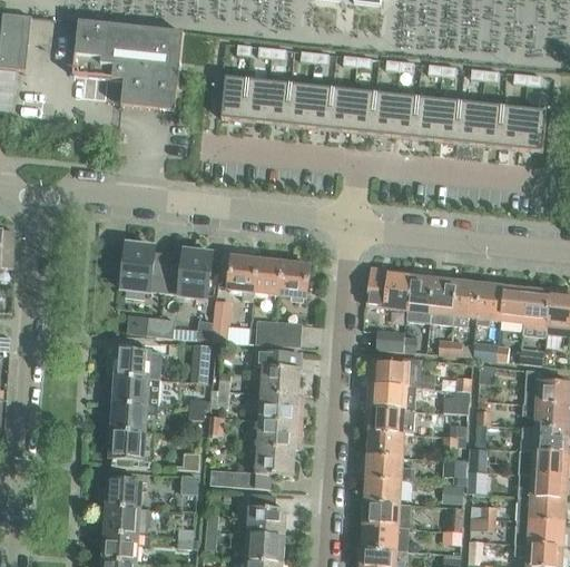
[(2,13),(0,37),(0,68),(26,70),(31,17),(2,13)]
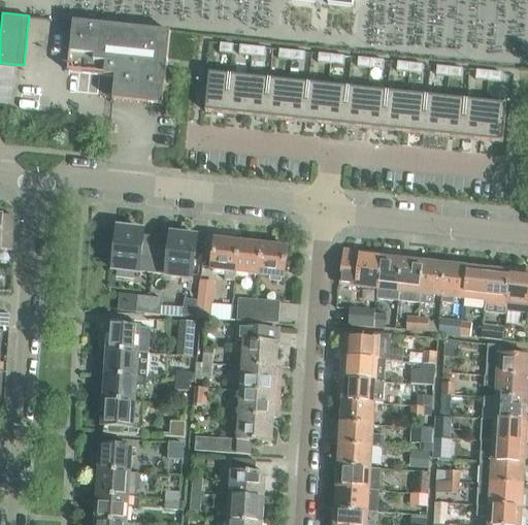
[(72,20),(67,70),(114,74),(111,98),(162,103),(169,30),(72,20)]
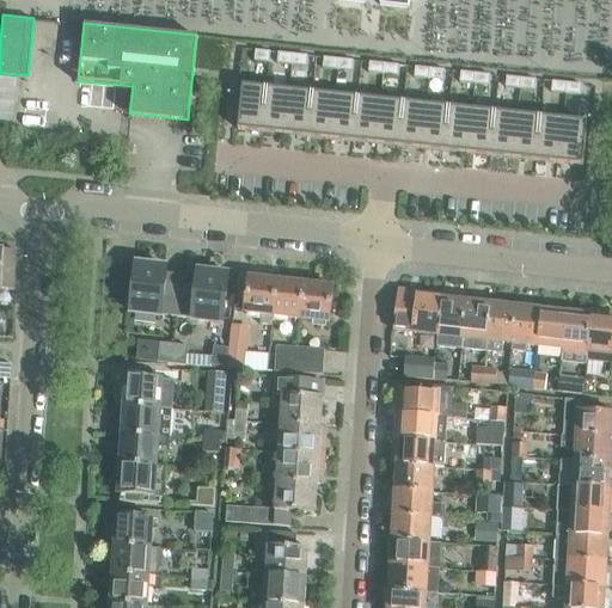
[(270,50),(255,48),(254,59),(269,60),(270,50)]
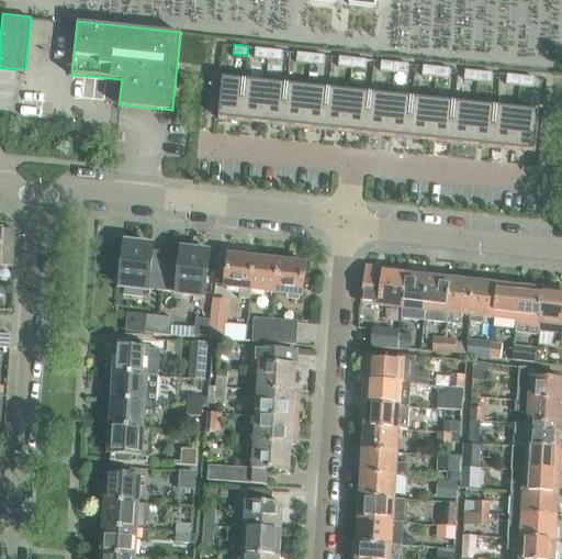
[(268,57),(269,47),(256,46),(255,56),(268,57)]
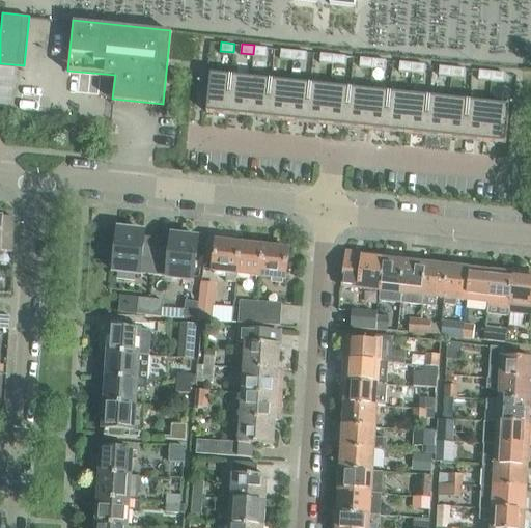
[(266,56),(267,47),(254,45),(253,54),(266,56)]
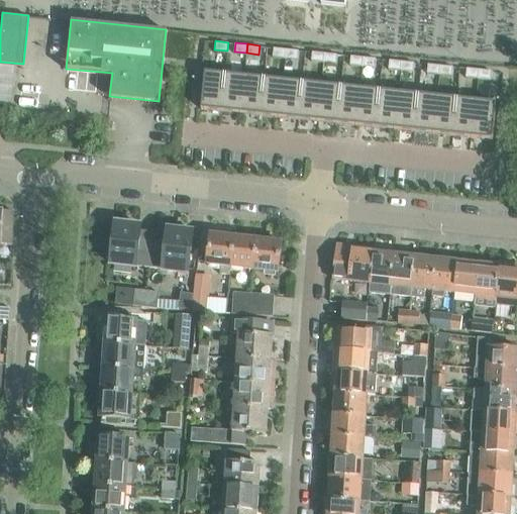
[(274,46),(273,56),(285,57),(286,47),(274,46)]
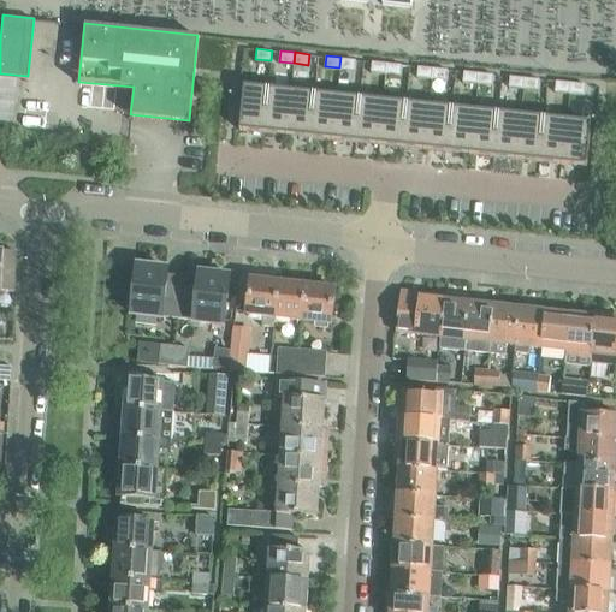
[(354,70),(355,59),(341,57),(339,67),(354,70)]
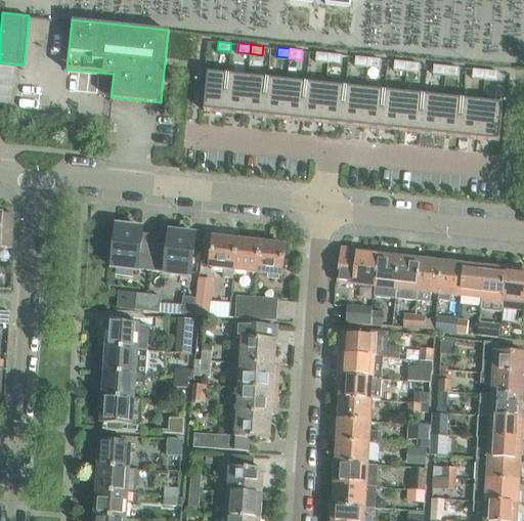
[(315,60),(328,61),(329,52),(316,51),(315,60)]
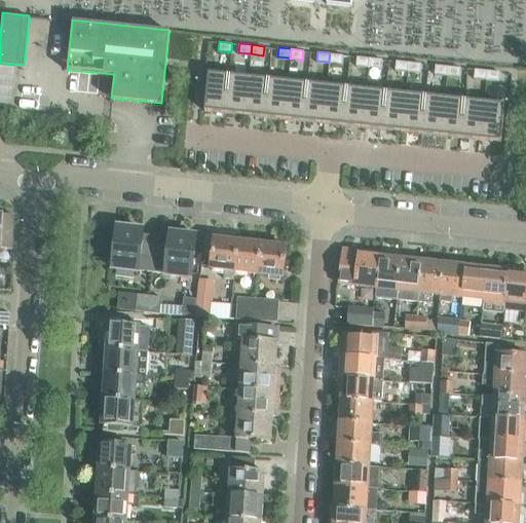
[(343,54),(330,52),(329,62),(342,63),(343,54)]
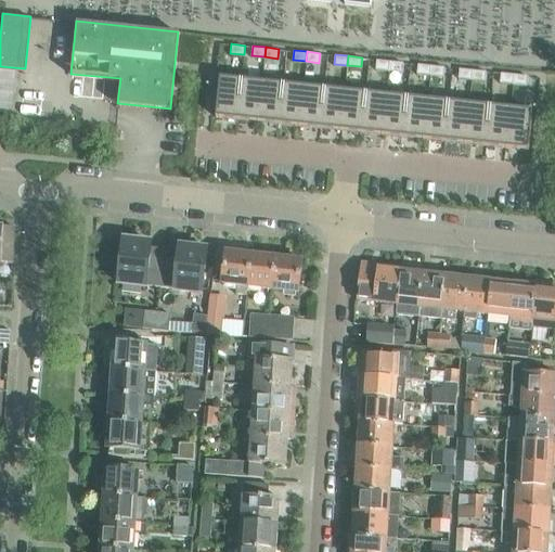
[(390,60),(376,59),(375,68),(389,69),(390,60)]
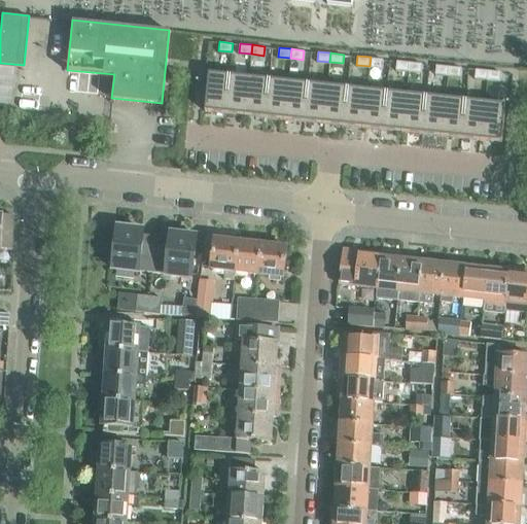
[(371,57),(370,66),(382,67),(383,59),(371,57)]
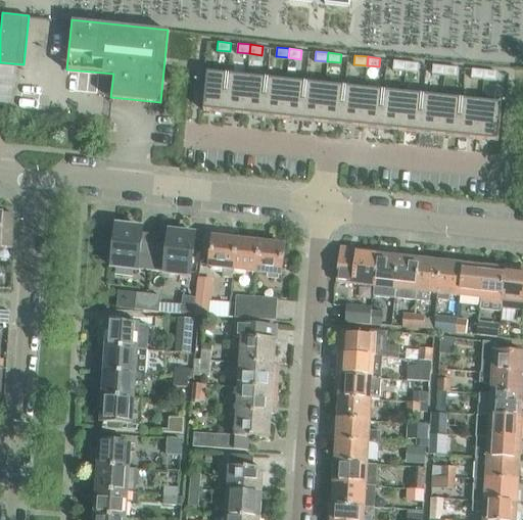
[(406,69),(407,60),(394,59),(393,67),(406,69)]
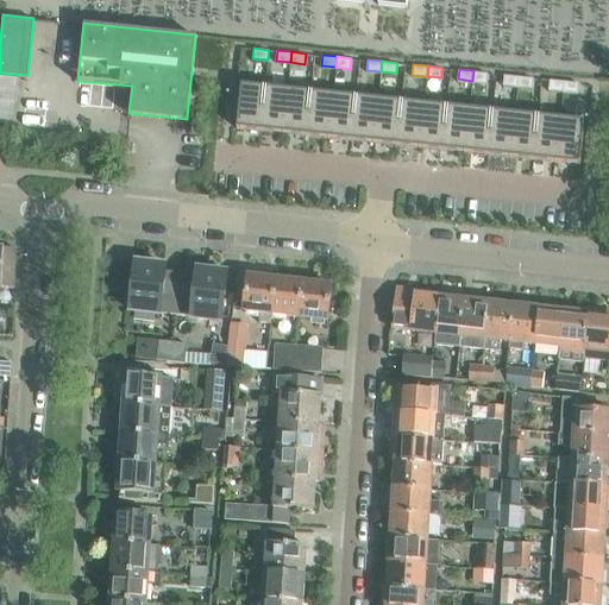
[(472,81),(487,82),(488,73),(473,70),(472,81)]
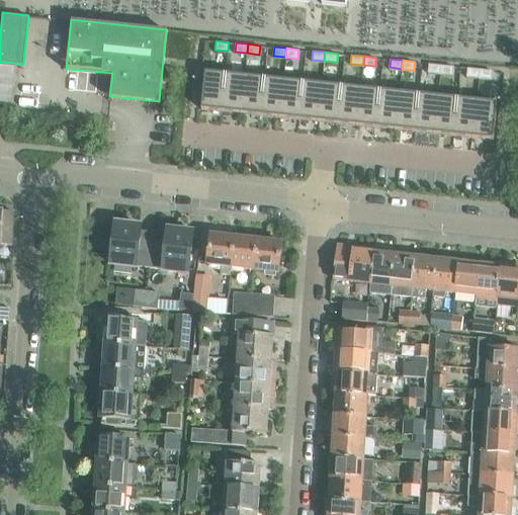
[(428,71),(440,73),(441,64),(429,63),(428,71)]
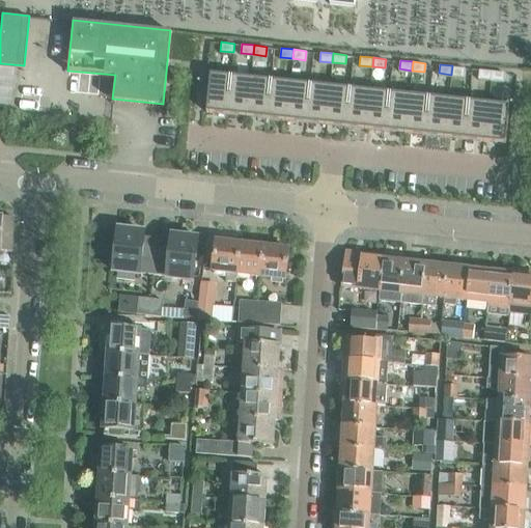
[(0,86),(12,87),(15,66),(0,65),(0,86)]
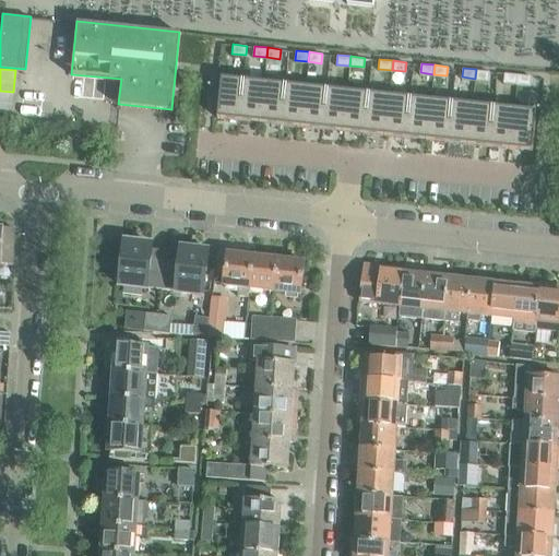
[(488,80),(489,70),(476,69),(475,79),(488,80)]
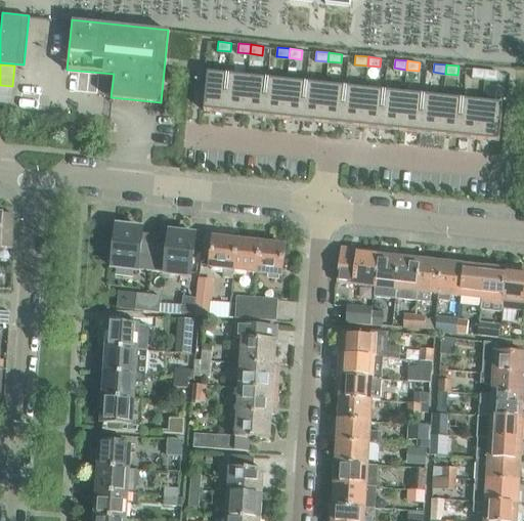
[(484,77),(485,69),(473,67),(472,76),(484,77)]
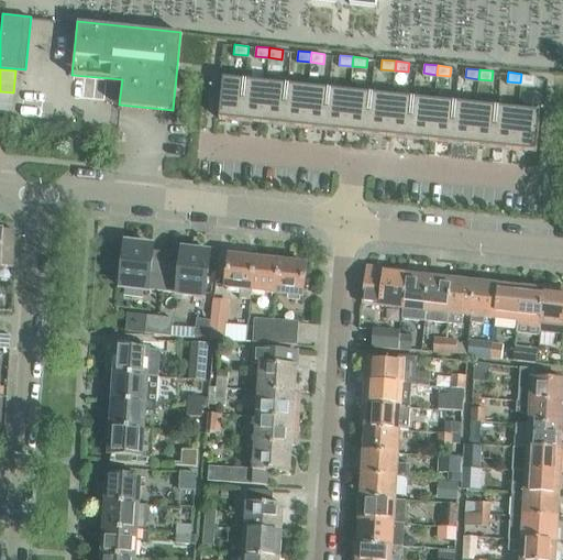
[(245,75),(224,73),(220,113),(241,116),(245,75)]
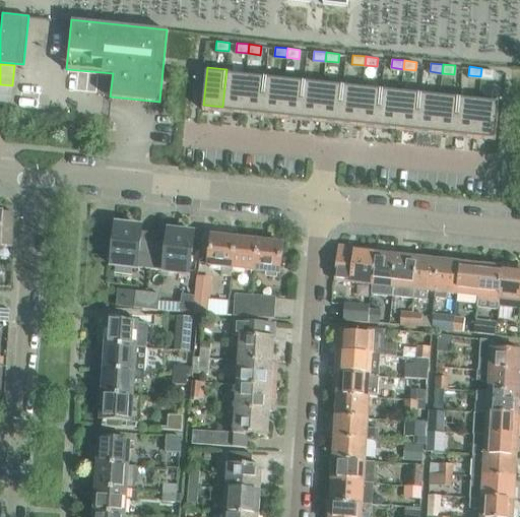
[(481,68),(480,76),(494,78),(495,69),(481,68)]
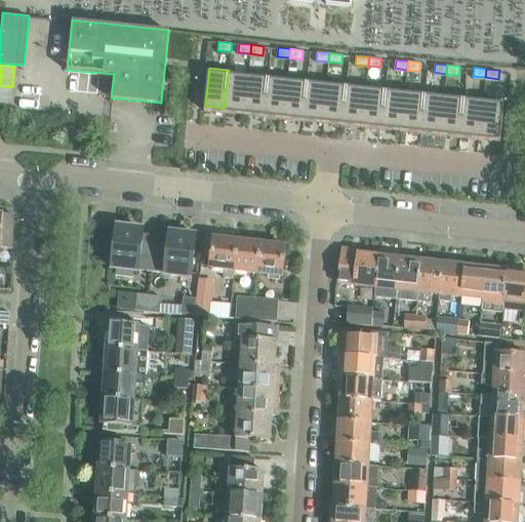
[(229,70),(225,108),(244,110),(248,72),(229,70)]
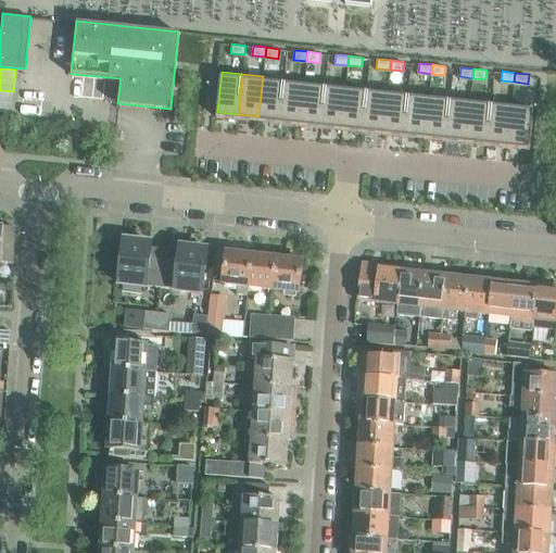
[(263,76),(258,116),(279,118),(283,78),(263,76)]
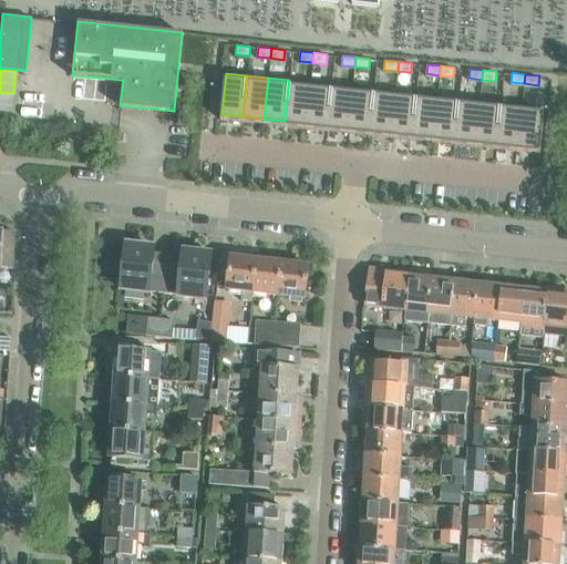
[(306,124),(310,83),(289,80),(285,121),(306,124)]
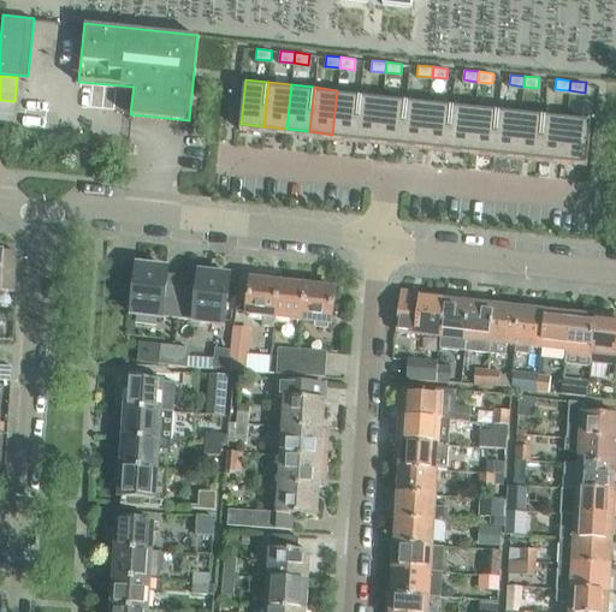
[(332,135),(355,137),(360,93),(337,90),(332,135)]
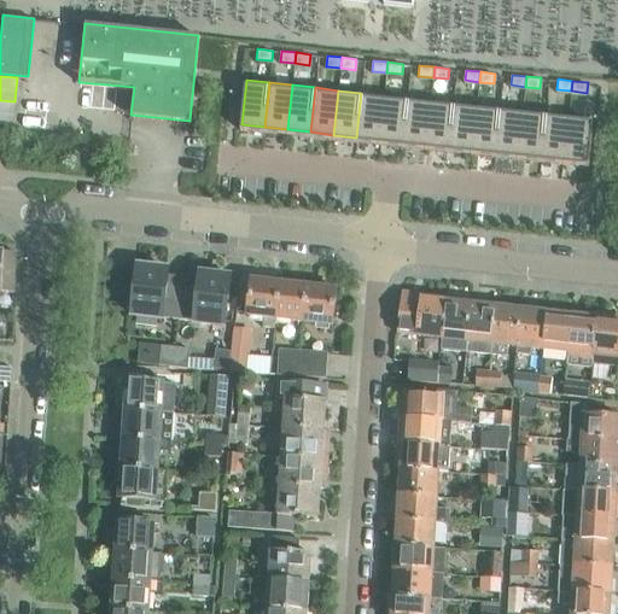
[(384,95),(361,93),(356,138),(379,140),(384,95)]
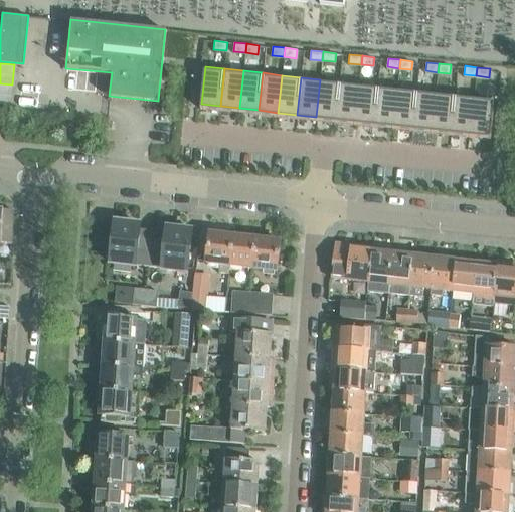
[(316,117),(335,119),(339,81),(320,79),(316,117)]
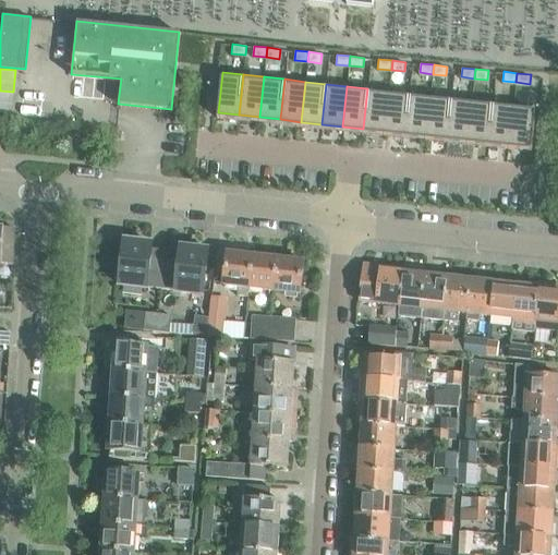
[(367,88),(363,129),(384,131),(389,91),(367,88)]
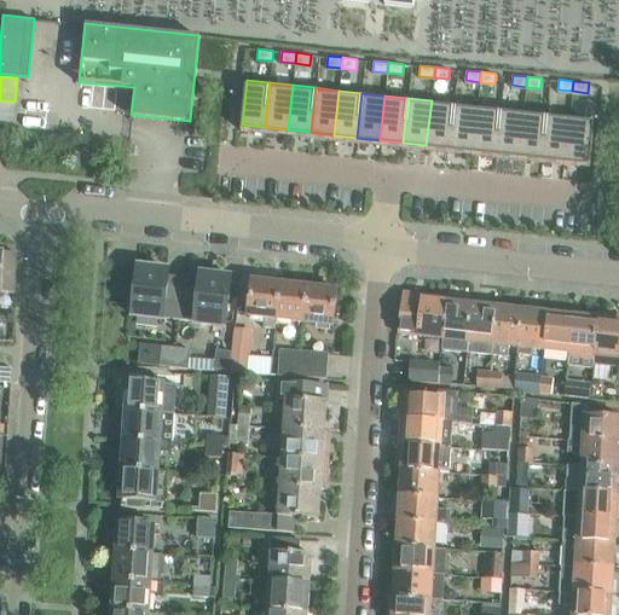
[(449,148),(455,103),(432,100),(426,145),(449,148)]
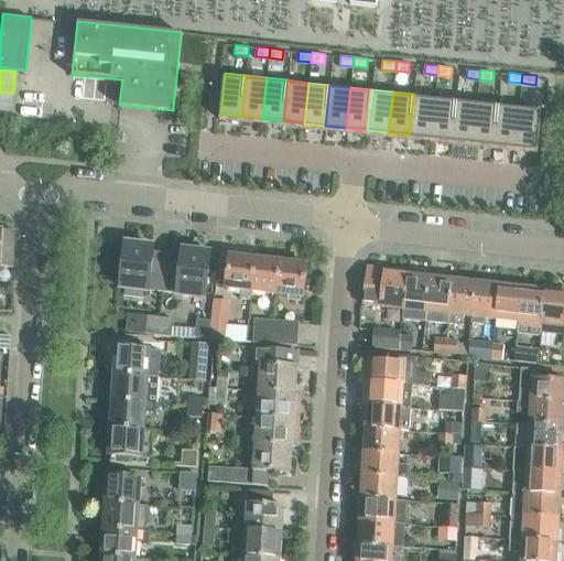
[(431,137),(435,97),(414,94),(409,135),(431,137)]
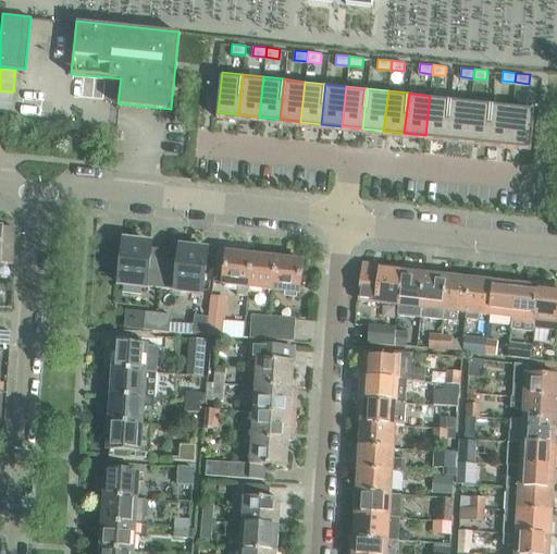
[(446,138),(450,98),(430,96),(425,135),(446,138)]
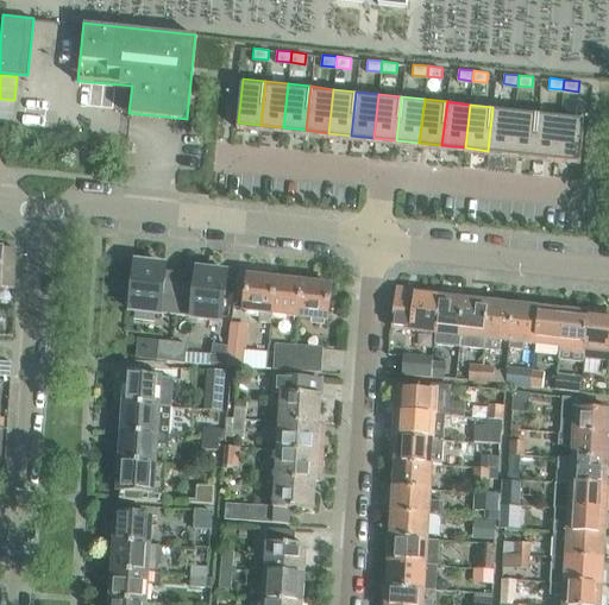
[(488,151),(510,153),(515,109),(493,107),(488,151)]
